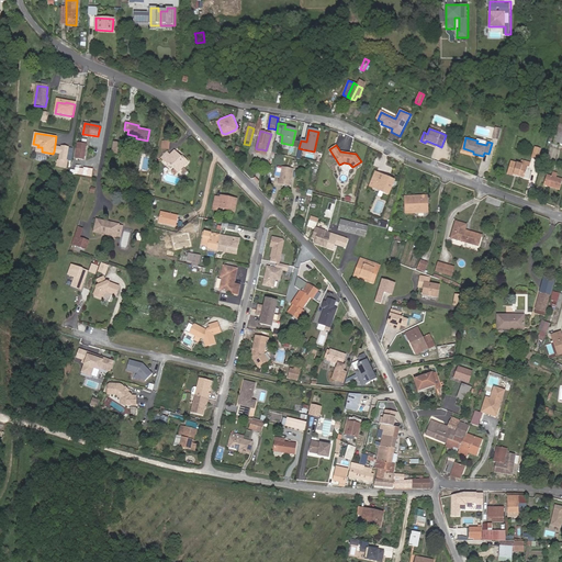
[(67,160),(69,148),(62,147),(60,154),(59,160),(66,161),(67,160)]
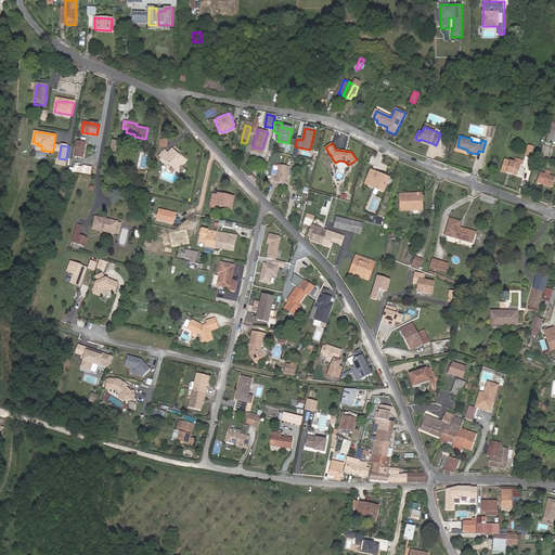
[(163,158),(166,162),(168,160),(170,163),(173,166),(177,168),(177,169),(186,158),(183,155),(181,157),(178,154),(172,149),(168,153),(163,158)]
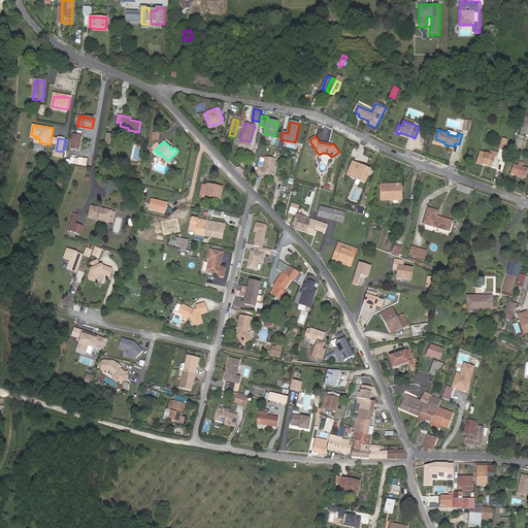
[(155,151),(160,145),(157,142),(152,147),(155,151)]
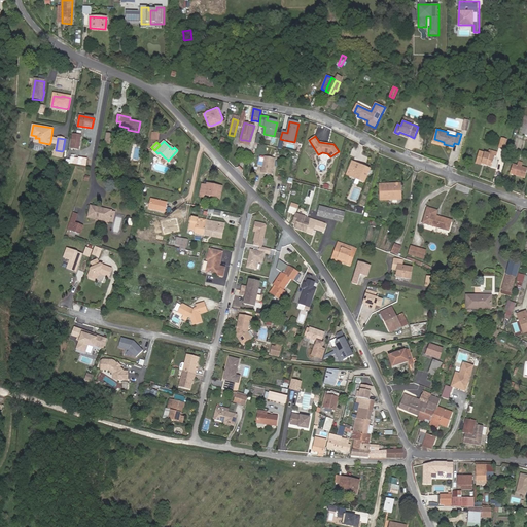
[(484,163),(491,165),(495,151),(490,149),(489,153),(486,152),(484,163)]
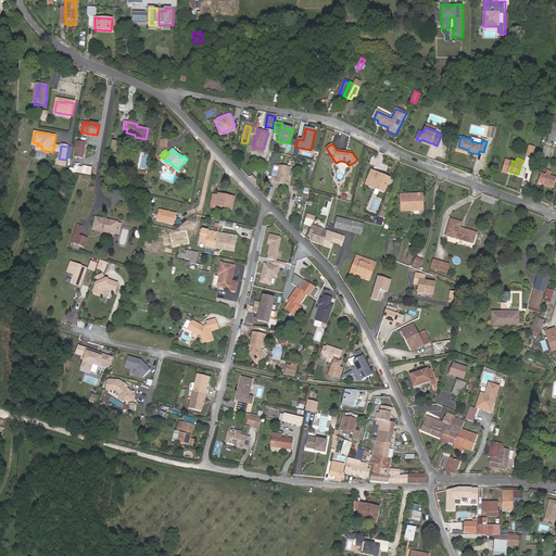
[(508,171),(510,172),(513,161),(506,159),(502,172),(507,173),(508,171)]
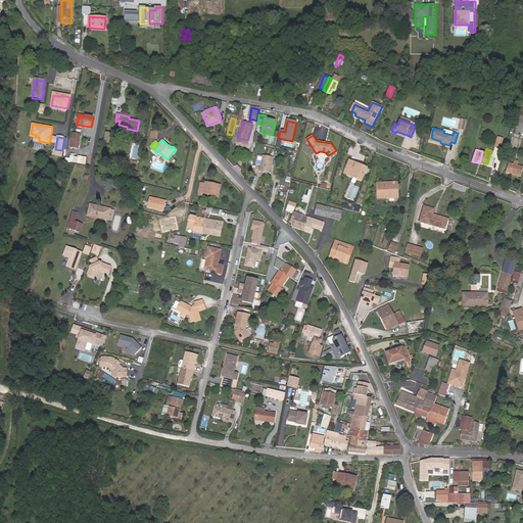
[(265,170),(265,172),(269,173),(272,158),(258,154),(256,163),(260,164),(259,169),(265,170)]
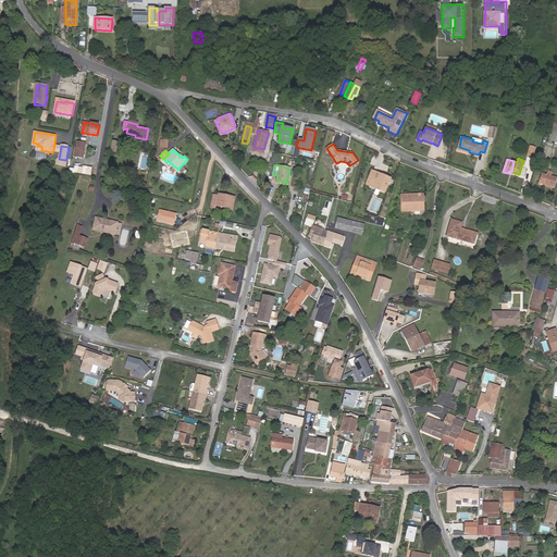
[(372,171),(367,182),(375,186),(374,189),(385,194),(391,180),(386,177),(385,180),(381,177),(381,175),(372,171)]
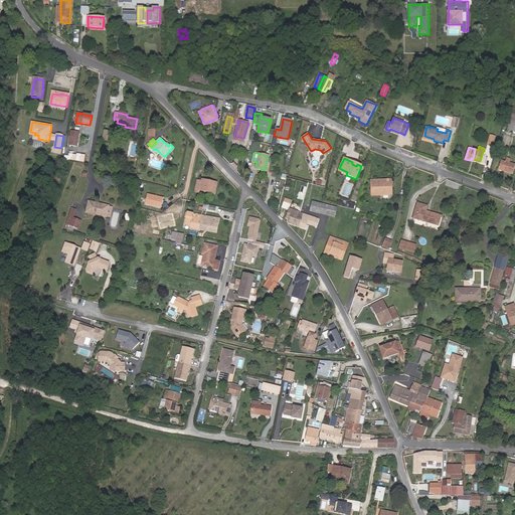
[(514,164),(509,163),(505,162),(501,160),(499,169),(513,173),(514,165),(514,164)]
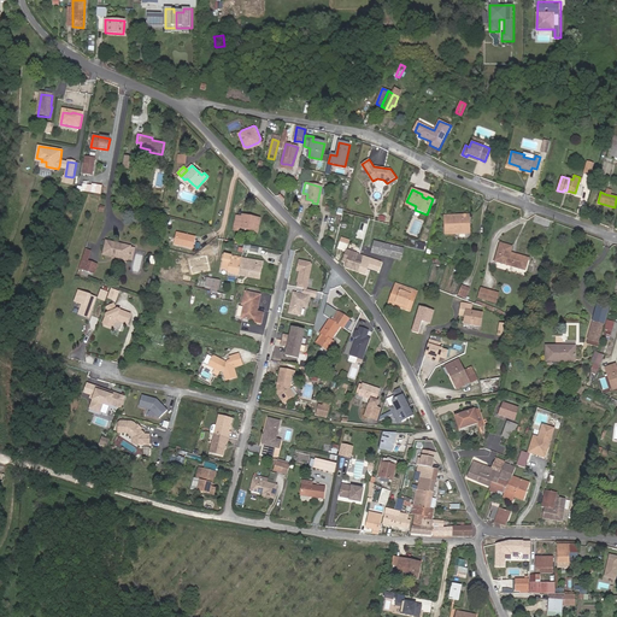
[(241,218),(236,217),(234,229),(240,230),(241,227),(258,231),(262,218),(252,216),(251,218),(242,216),(241,218)]
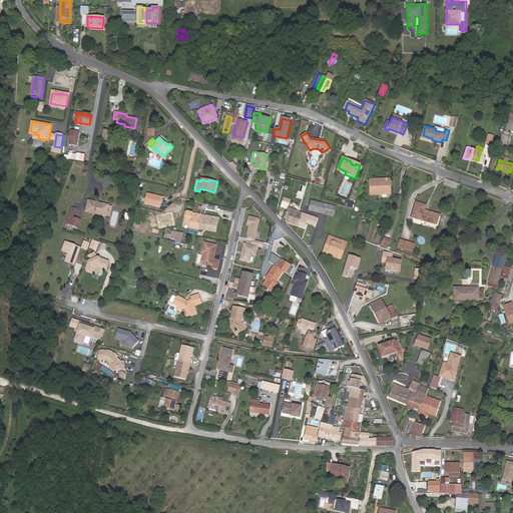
[(369,181),(370,193),(391,192),(390,179),(369,181)]
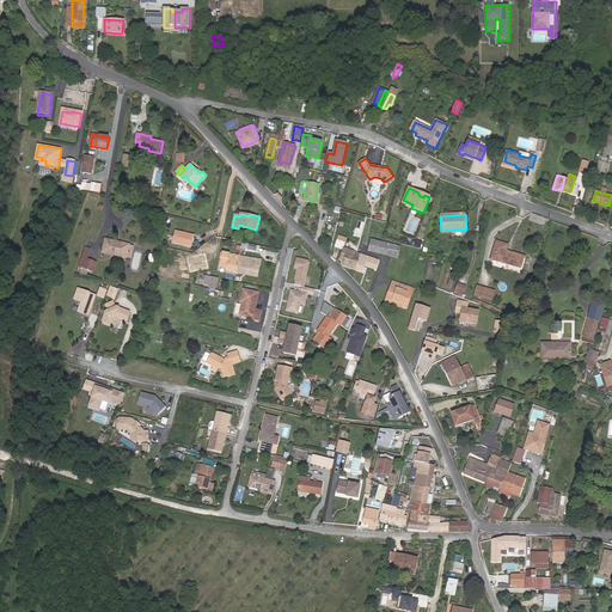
[(193,244),(194,234),(175,231),(173,239),(193,244)]
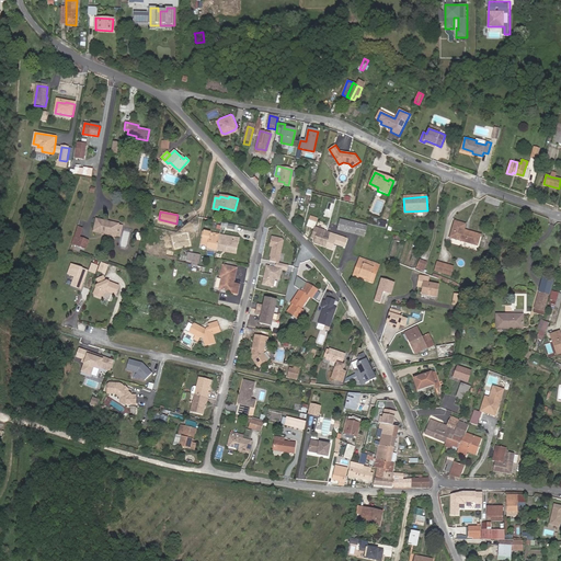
[(98,219),(94,231),(115,237),(118,225),(98,219)]
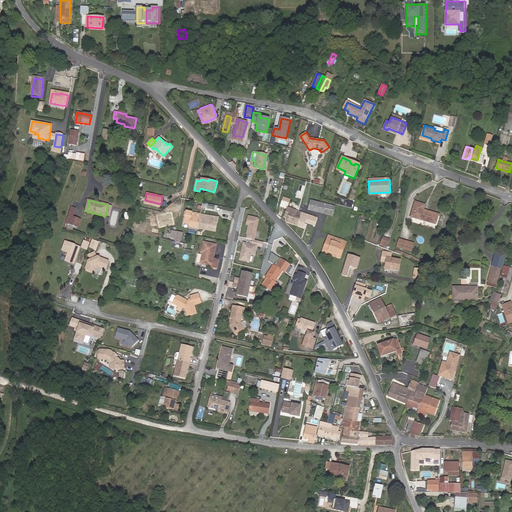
[(288,208),(289,204),(282,201),(280,207),(287,209),(288,208)]
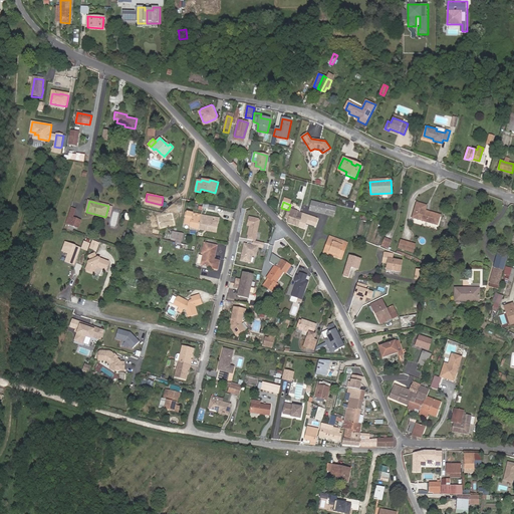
[(324,214),(326,206),(319,204),(312,202),(311,204),(310,210),(317,212),(324,214)]
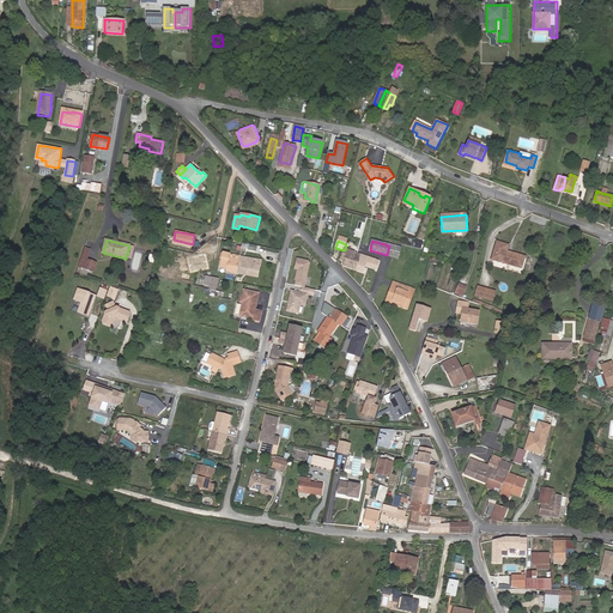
[(508,253),(508,250),(510,246),(498,242),(493,260),(523,268),(527,256),(513,252),(513,254),(508,253)]
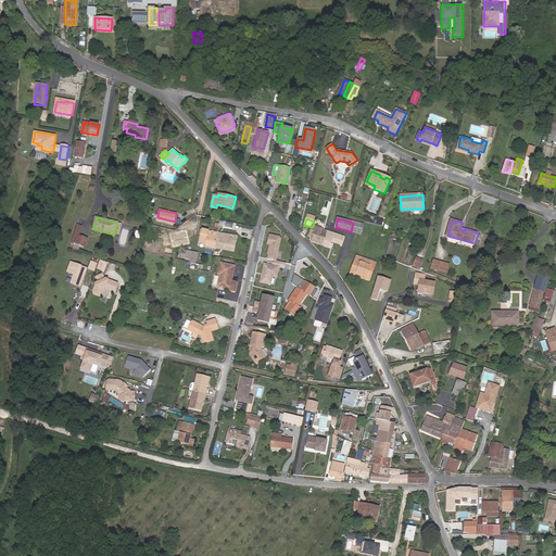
[(196,229),(194,222),(187,224),(189,230),(196,229)]
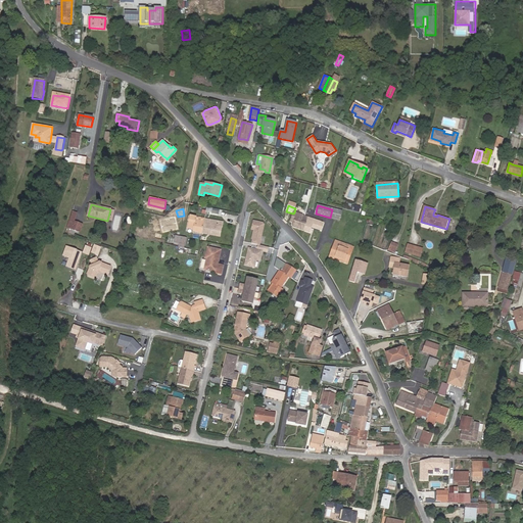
[(341,211),(332,209),(330,218),(340,220),(341,217),(342,211),(341,211)]
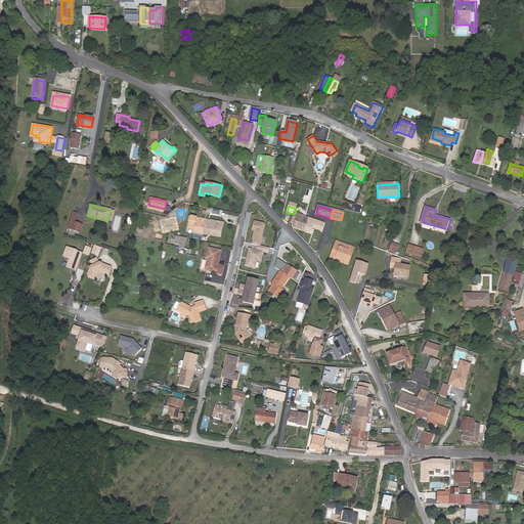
[(75,221),(78,213),(72,211),(67,227),(72,229),(75,221)]
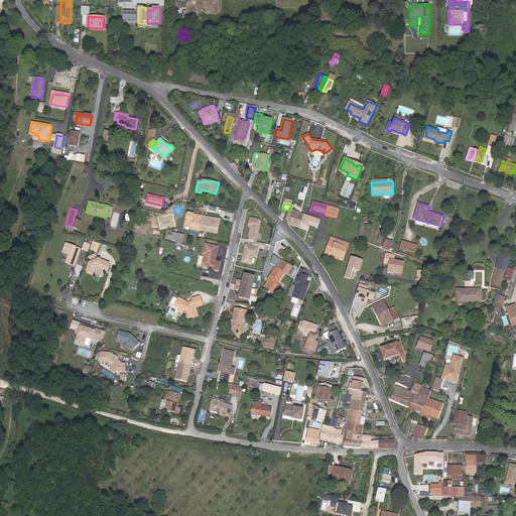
[(300,228),(304,215),(290,210),(289,211),(287,216),(291,217),(289,224),(300,228)]
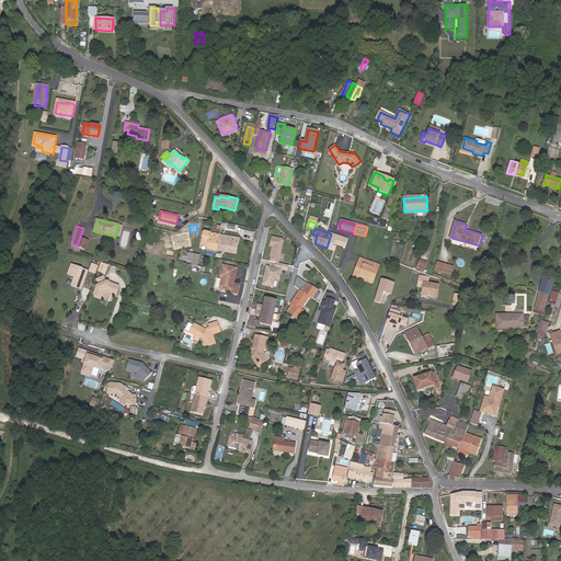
[(207,248),(217,249),(219,235),(205,232),(202,244),(207,245),(207,248)]
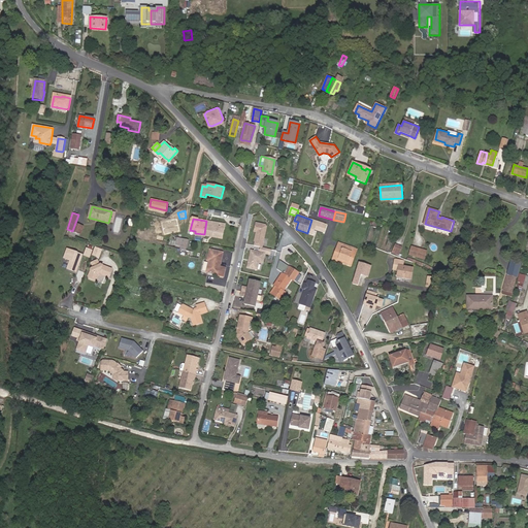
[(316,226),(325,229),(327,225),(311,220),(307,233),(312,235),(315,229),(316,226)]
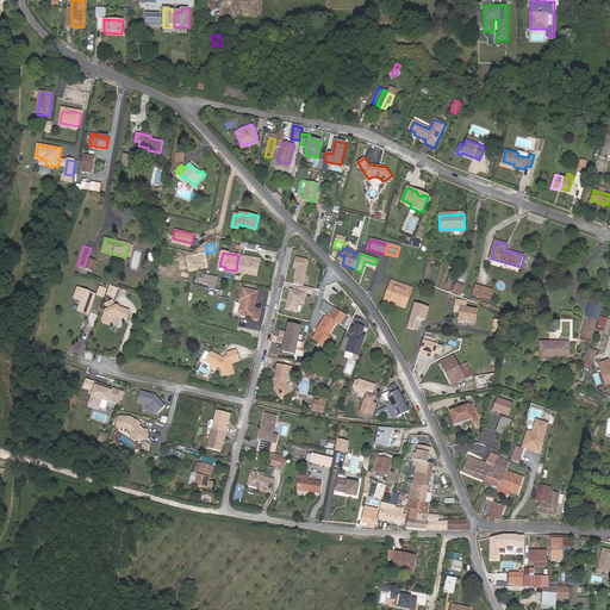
[(238,255),(236,271),(257,275),(260,260),(238,255)]
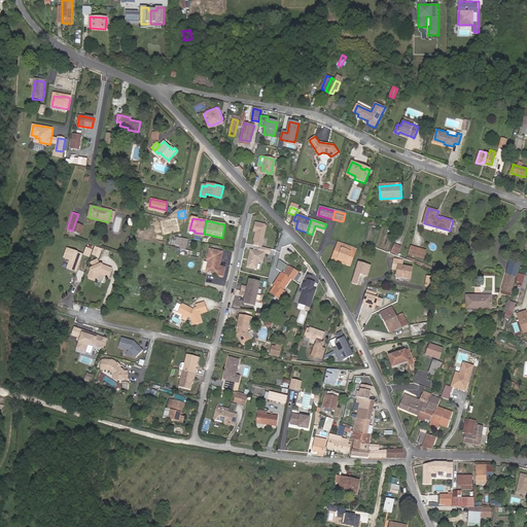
[(266,223),(256,221),(254,231),(256,231),(254,240),(255,241),(254,245),(261,247),(267,225),(266,223)]
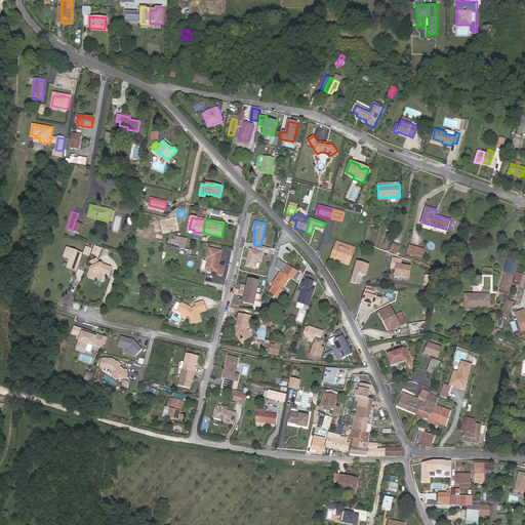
[(79,233),(82,225),(75,221),(72,230),(79,233)]
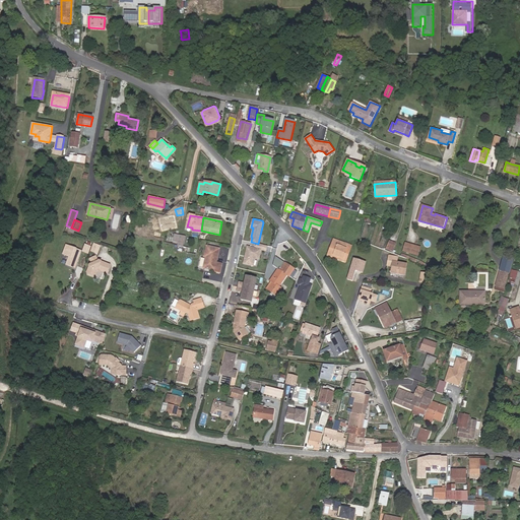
[(184,246),(185,236),(175,234),(174,241),(179,242),(179,245),(184,246)]
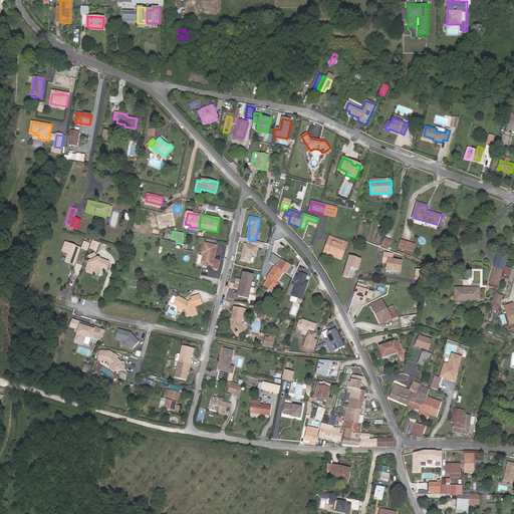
[(383,245),(390,247),(392,239),(386,238),(383,245)]
